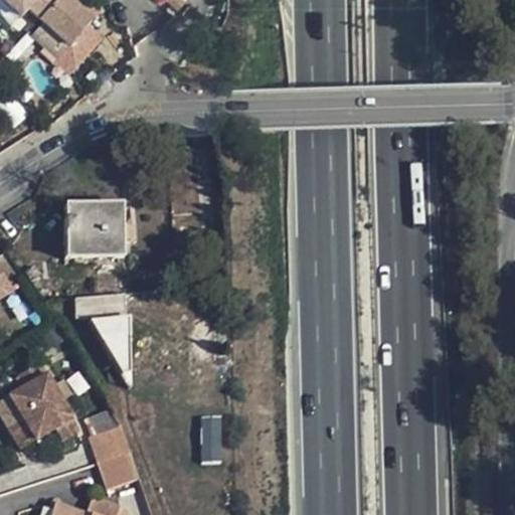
[(74,9),(63,0),(0,0),(0,2),(15,16),(22,8),(35,19),(64,43),(55,54),(70,67),(94,41),(79,29),(82,25),(87,20),(80,15),(78,17),(74,13),(76,11),(74,9)]
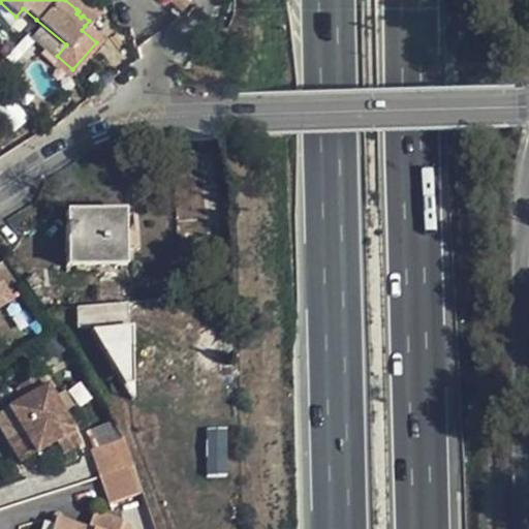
[(162,0),(173,12),(187,0),(162,0)]
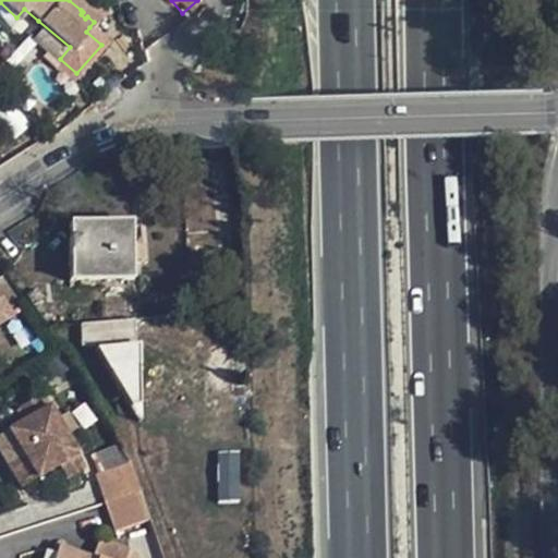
[(87,16),(94,22),(101,13),(88,1),(81,10),(83,12),(81,14),(85,19),(87,16)]
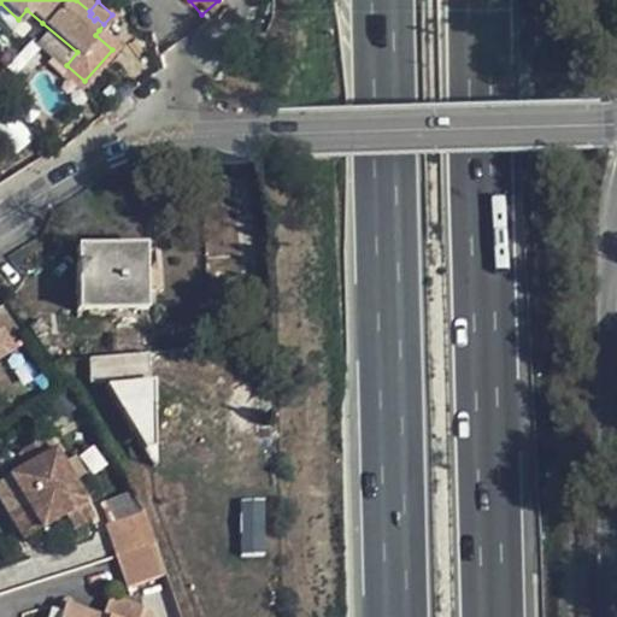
[(95,35),(112,50),(116,45),(99,30),(95,35)]
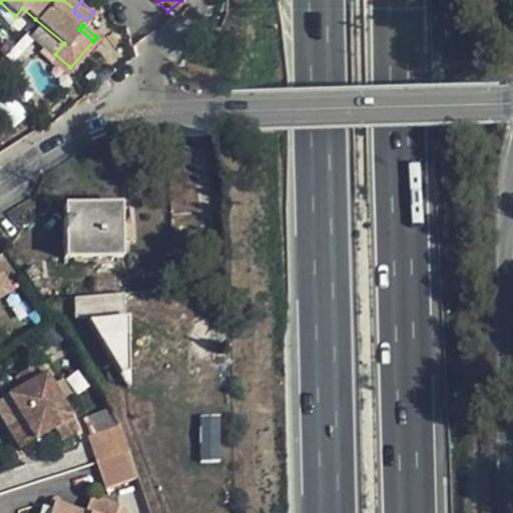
[(70,67),(55,54),(49,61),(63,74),(70,67)]
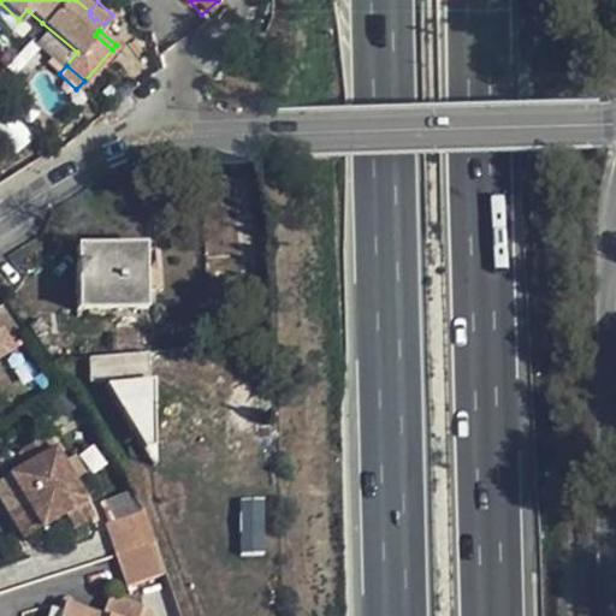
[(142,249),(78,250),(81,311),(143,309),(142,249)]
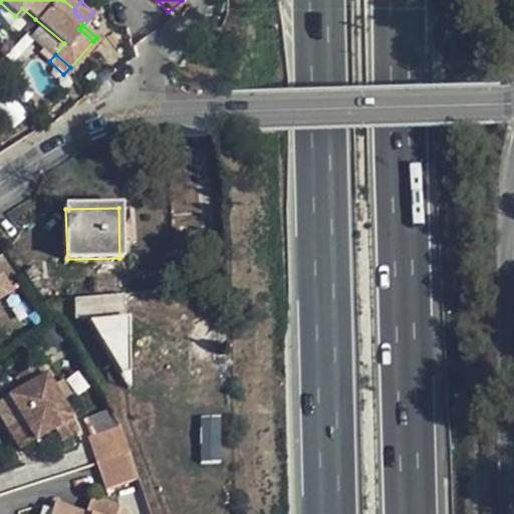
[(0,298),(17,289),(0,261),(0,298)]
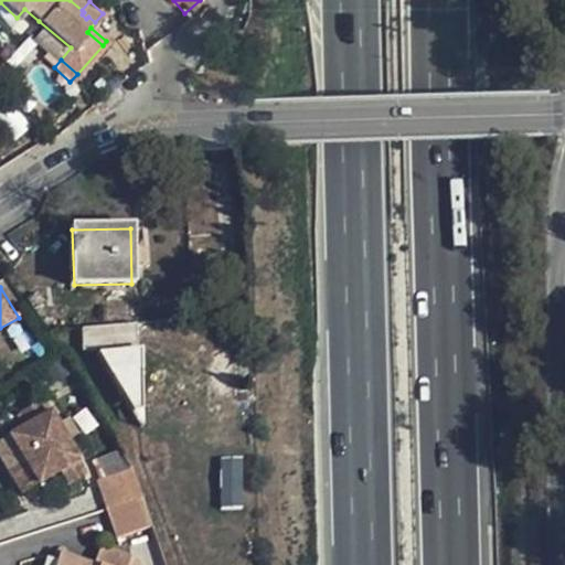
[(138,321),(82,327),(83,348),(140,342),(138,321)]
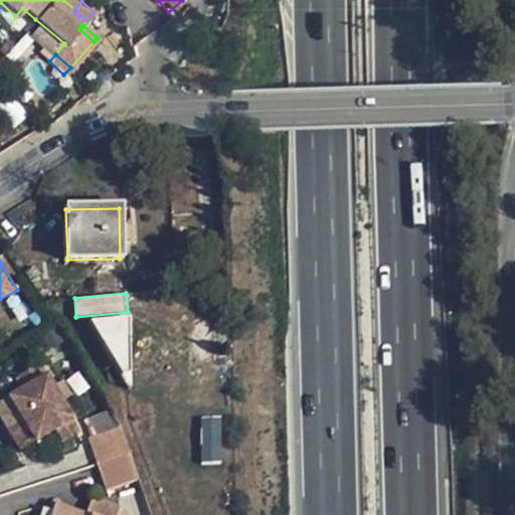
[(86,377),(61,339),(43,350),(67,388),(86,377)]
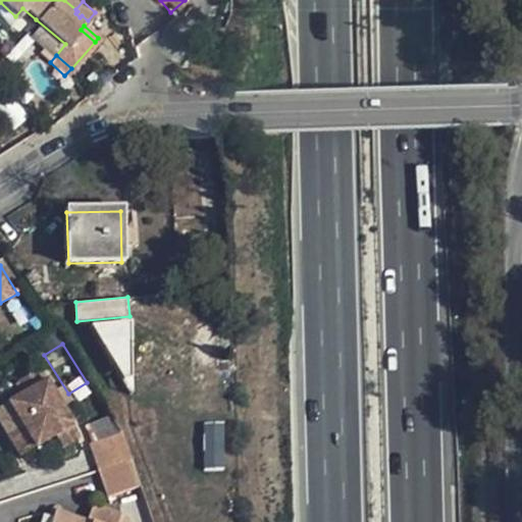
[(24,393),(7,403),(35,450),(55,437),(64,451),(81,440),(41,369),(18,381),(24,393)]
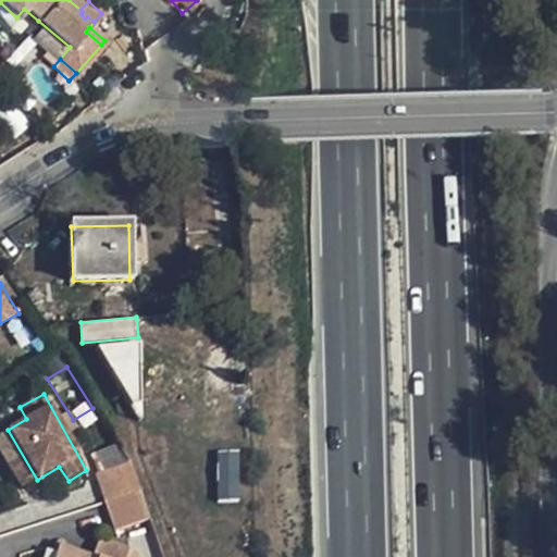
[(37,480),(8,430),(0,434),(0,453),(22,490),(37,480)]
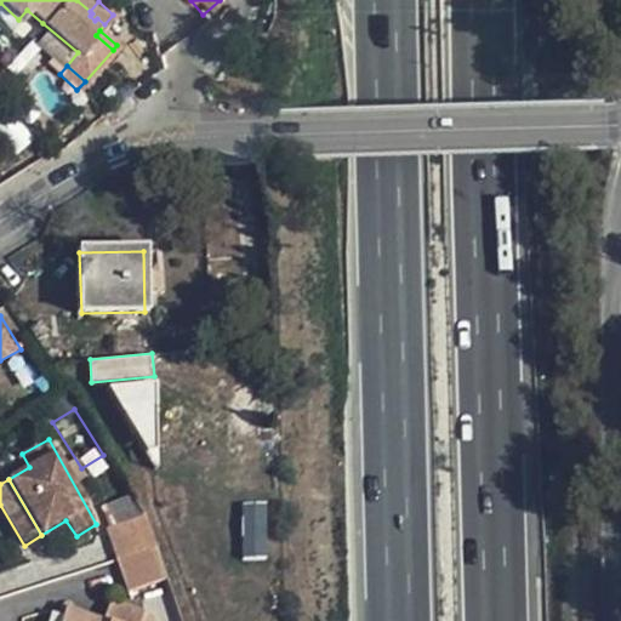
[(240,503),(244,556),(267,554),(263,501),(240,503)]
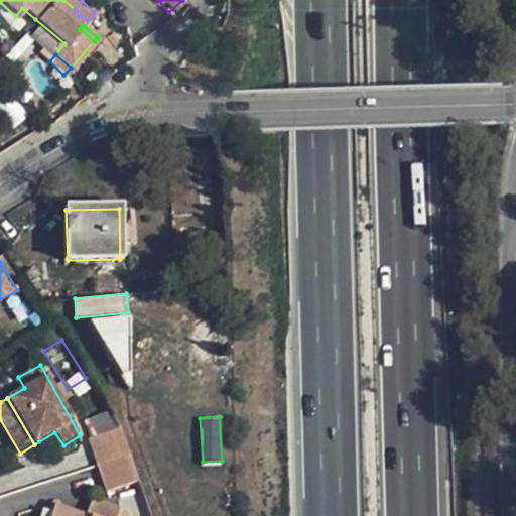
[(116,427),(88,439),(97,466),(129,456),(123,441),(116,427)]
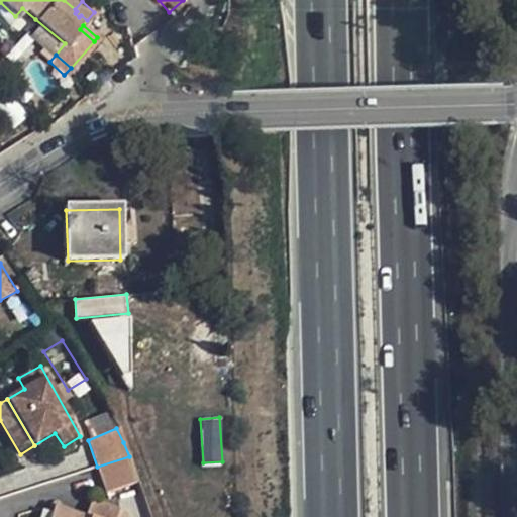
[(129,456),(97,467),(105,493),(138,483),(129,456)]
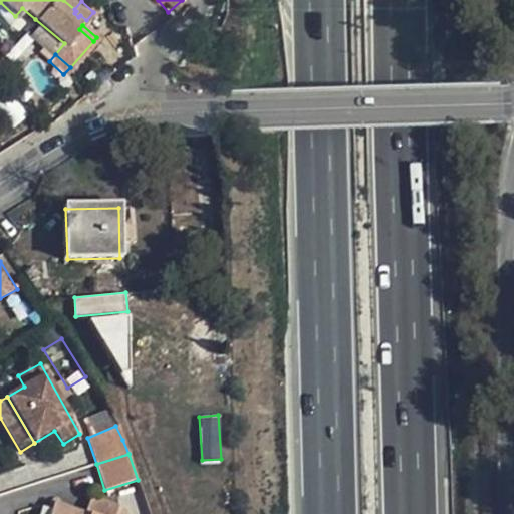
[(115,513),(118,508),(89,497),(84,513),(52,502),(48,513),(115,513)]
